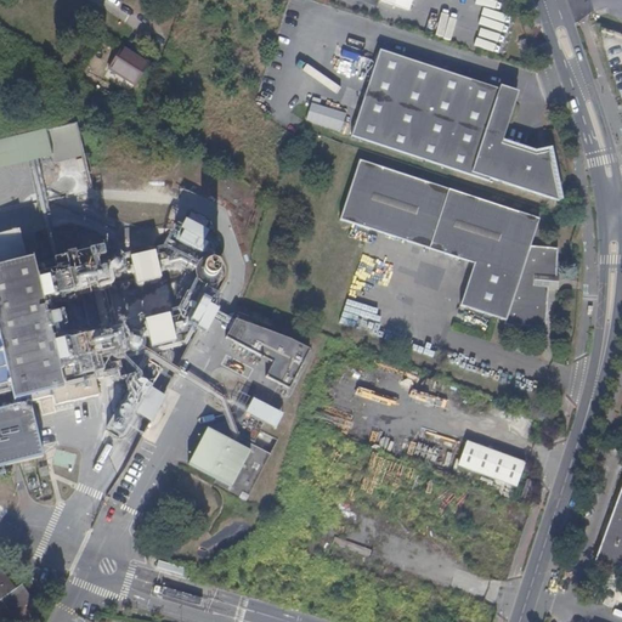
[(136,89),(152,64),(125,47),(109,73),(136,89)]
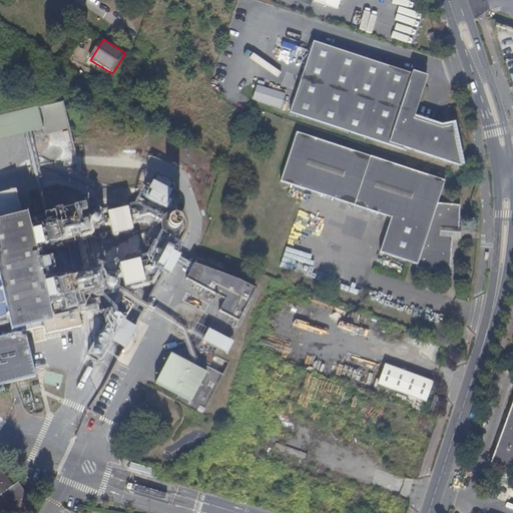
[(460,166),(452,125),(442,127),(412,117),(425,78),(314,40),(290,111),(403,149),(404,148),(460,166)]
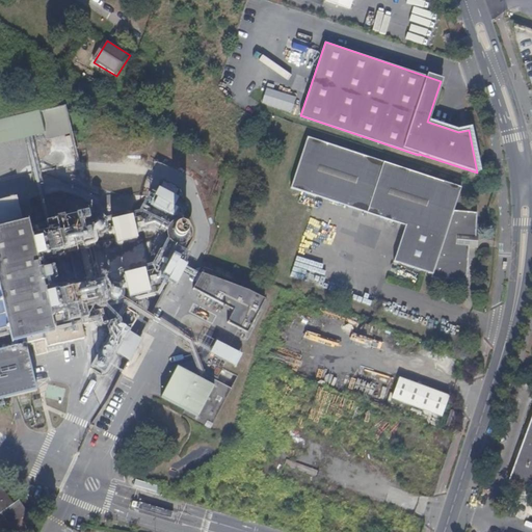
[(0,148),(45,139),(45,140),(71,135),(65,109),(0,122),(0,148)]
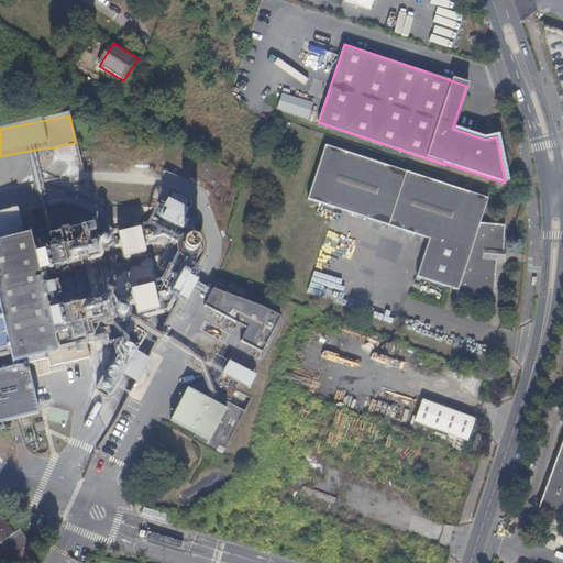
[(498,253),(505,253),(506,225),(481,223),(488,199),(326,145),(308,198),(429,239),(417,277),(457,291),(457,296),(496,298),(497,263),(498,253)]
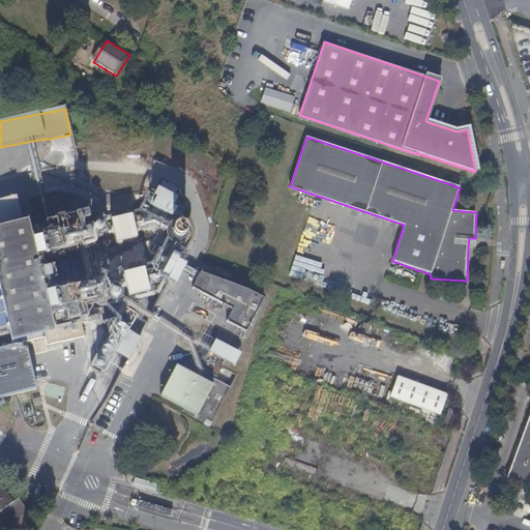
[(166,227),(182,189),(162,181),(145,217),(166,227)]
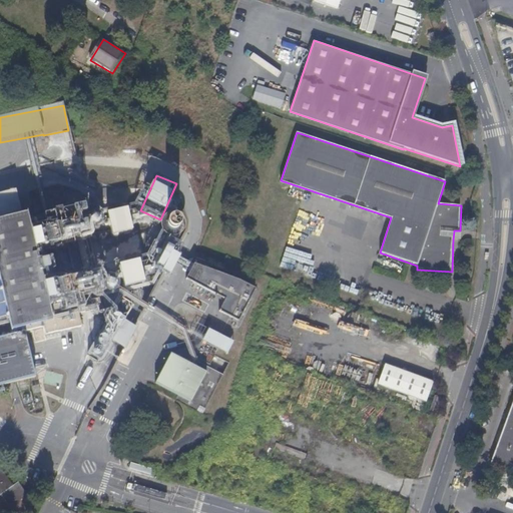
[(44,201),(42,192),(36,193),(27,196),(14,198),(16,208),(27,205),(44,201)]
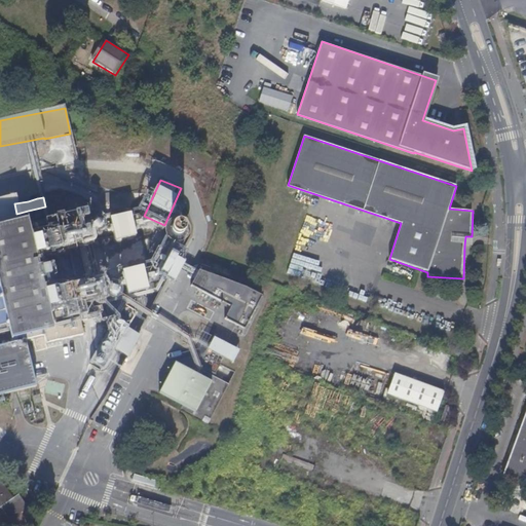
[(111,245),(134,242),(132,219),(109,221),(111,245)]
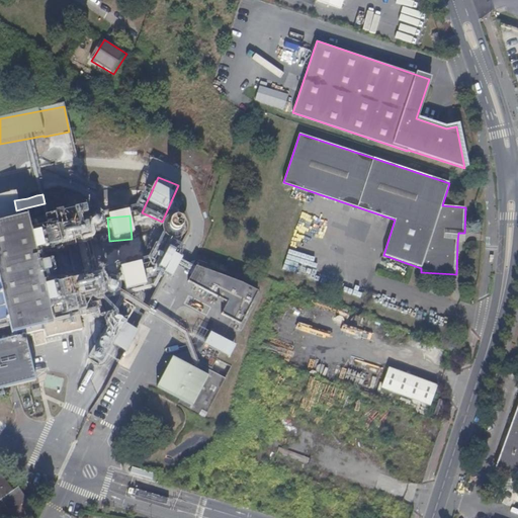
[(98,314),(93,294),(134,285),(128,266),(118,269),(117,261),(126,259),(123,241),(82,250),(82,245),(58,252),(37,256),(32,234),(33,232),(32,230),(26,231),(24,221),(15,224),(17,233),(0,237),(0,391),(7,390),(34,382),(28,354),(24,336),(41,332),(44,340),(80,332),(77,319),(98,314)]
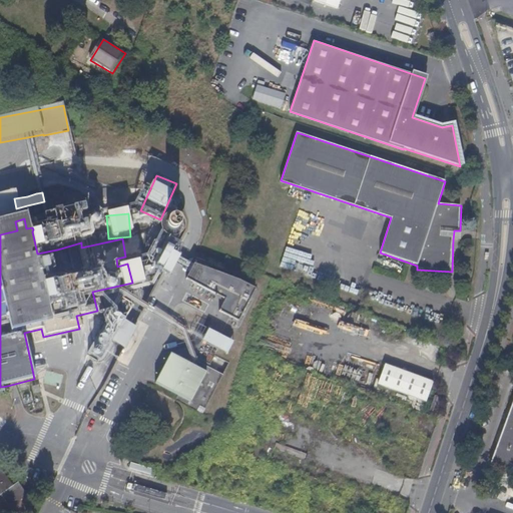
[(155,274),(170,281),(179,261),(164,253),(155,274)]
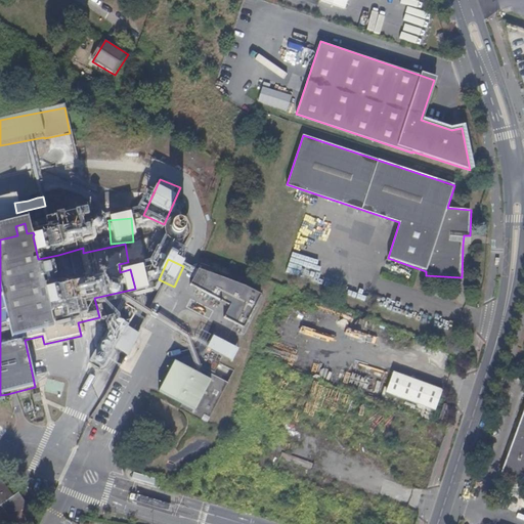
[(251,308),(257,296),(239,288),(232,284),(219,279),(204,274),(194,270),(187,286),(204,295),(227,306),(221,318),(241,330),(251,308)]
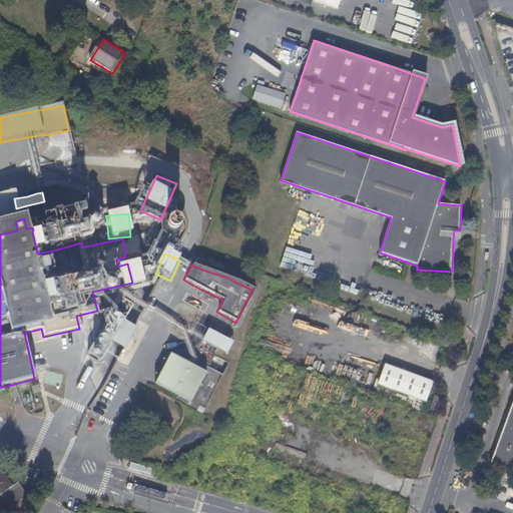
[(126,344),(141,312),(125,305),(126,304),(116,299),(90,356),(102,362),(113,339),(126,344)]
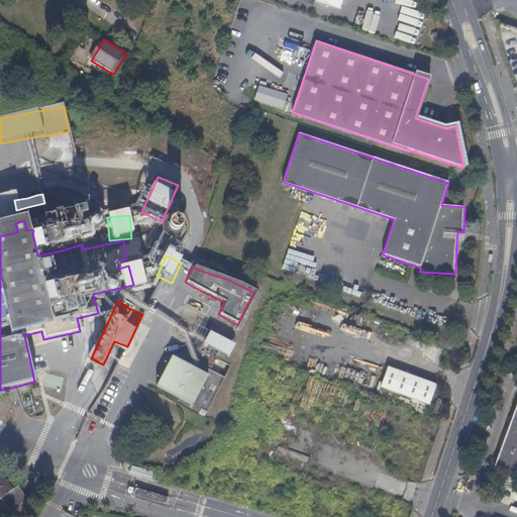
[(227,356),(233,346),(208,333),(202,345),(227,356)]
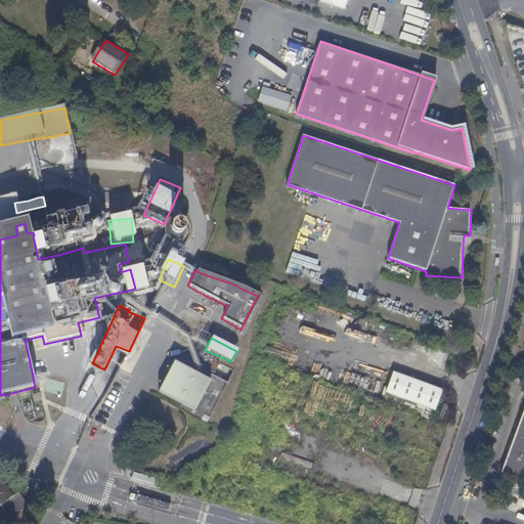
[(194,412),(210,382),(174,362),(158,393),(194,412)]
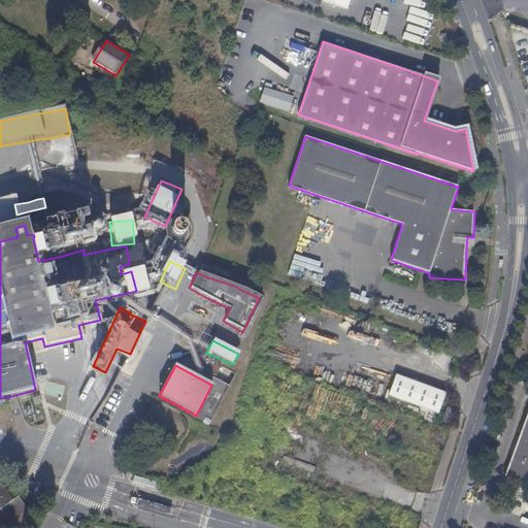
[(438,414),(446,394),(430,388),(406,380),(396,375),(389,395),(410,403),(438,414)]
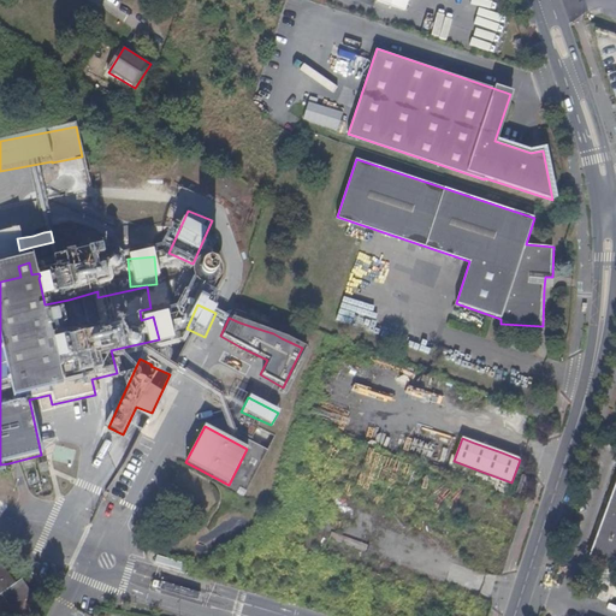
[(615,484),(590,558),(615,568),(615,484)]
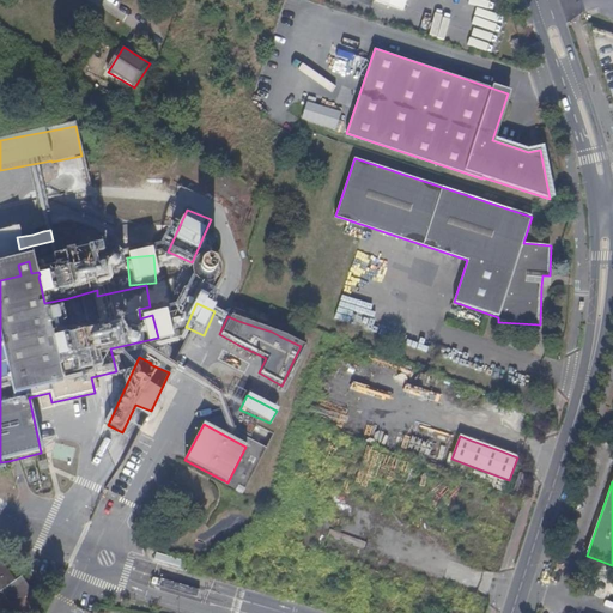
[(0,608),(31,598),(25,580),(13,584),(6,565),(0,566),(0,608)]
